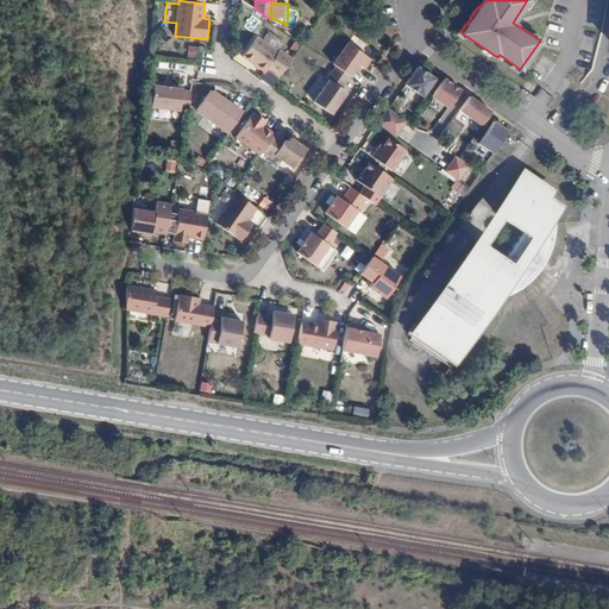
[(268,67),(280,75),(292,58),(280,50),(278,51),(257,35),(243,56),(251,62),(252,61),(257,64),(257,66),(265,71),(268,67)]
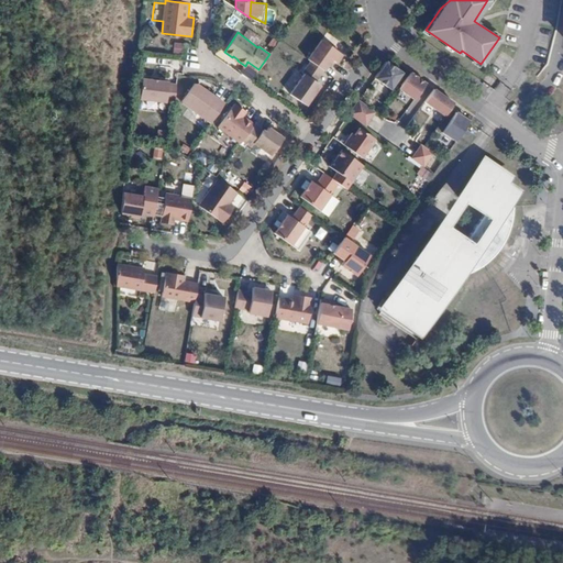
[(311,61),(324,70),(332,59),(337,63),(343,54),(322,40),(308,59),(311,61)]
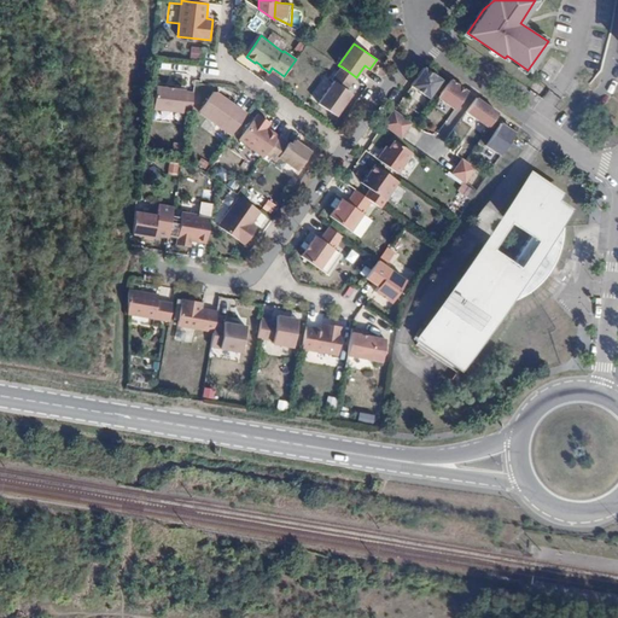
[(441,77),(424,65),(410,83),(429,95),(441,77)]
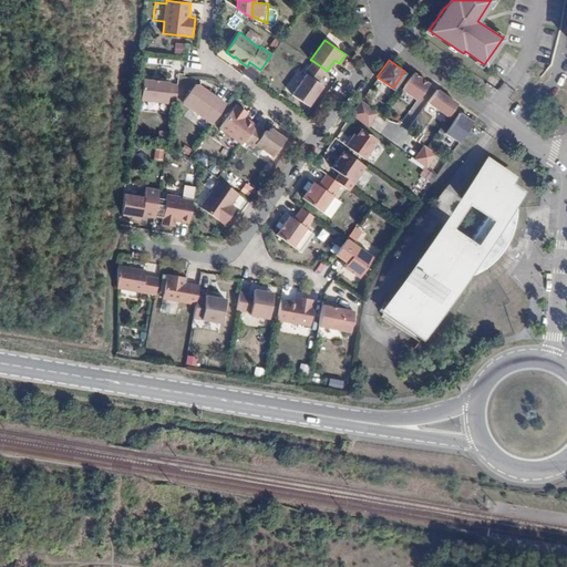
[(319,82),(327,71),(313,61),(306,73),(307,74),(292,94),(308,105),(322,85),(319,82)]
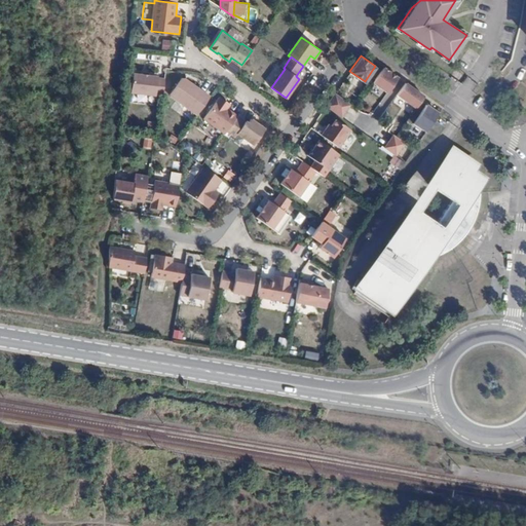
[(387,91),(398,76),(383,66),(373,80),(387,91)]
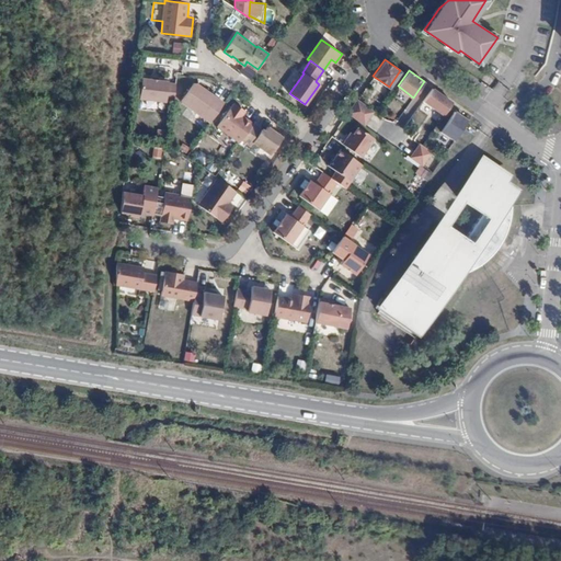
[(165,100),(174,101),(176,84),(168,83),(168,81),(141,78),(139,99),(165,101),(165,100)]
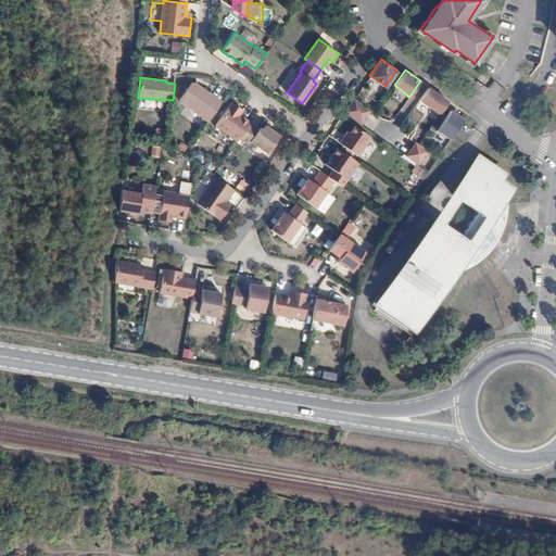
[(180,102),(209,122),(222,102),(194,83),(192,83),(179,101),(180,102)]
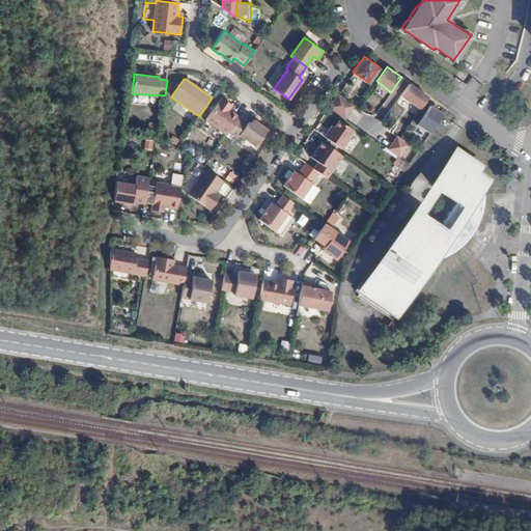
[(419,107),(427,95),(409,82),(400,93),(419,107)]
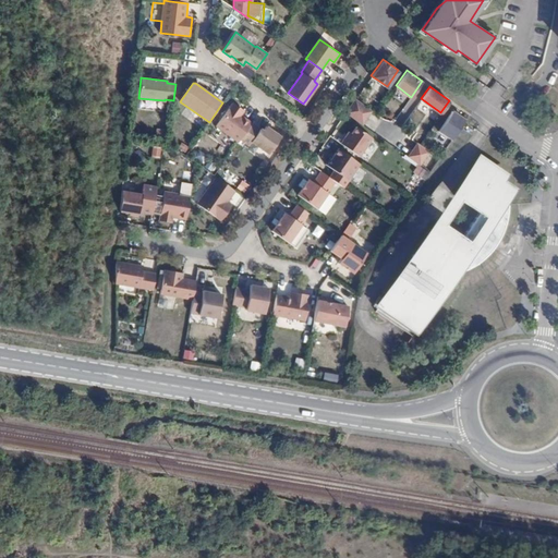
[(355,98),(346,111),(351,114),(355,108),(360,101),(355,98)]
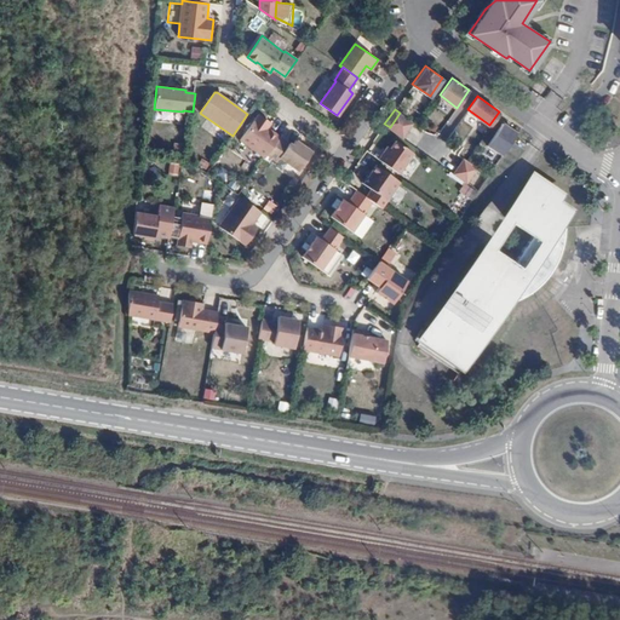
[(395,120),(408,128),(413,121),(400,113),(395,120)]
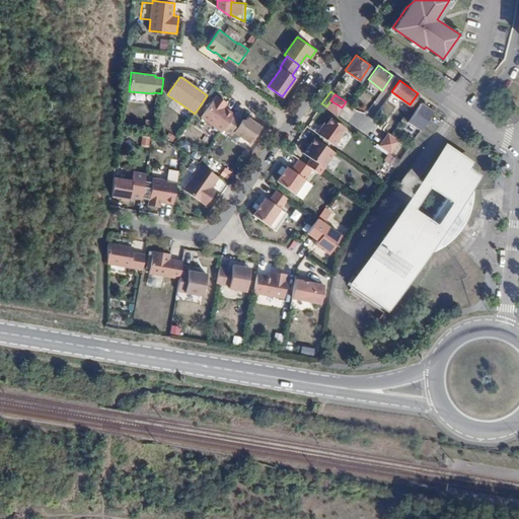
[(224,130),(234,115),(224,106),(227,102),(216,95),(201,117),(222,132),(224,130)]
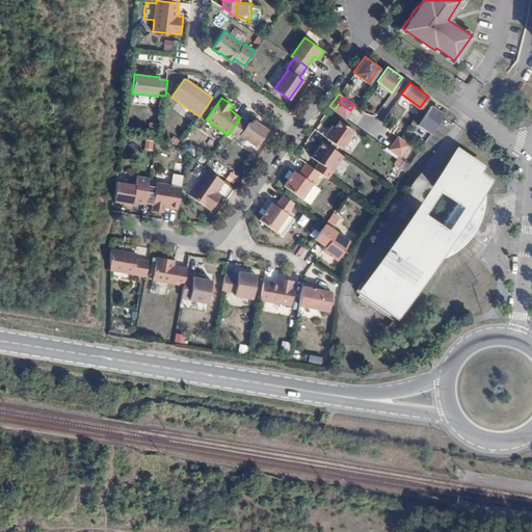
[(335,109),(346,116),(350,110),(339,103),(335,109)]
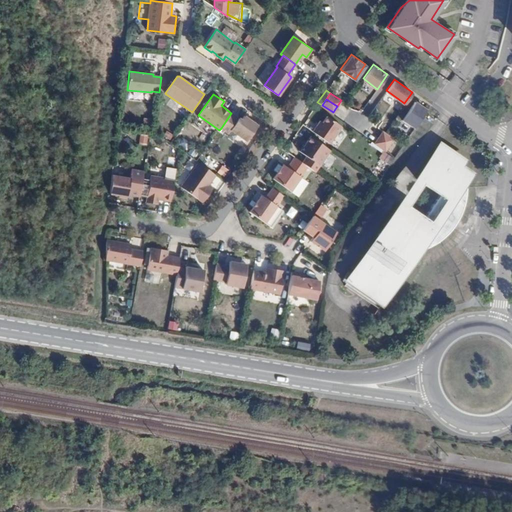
[(414,126),(427,108),(415,99),(402,118),(414,126)]
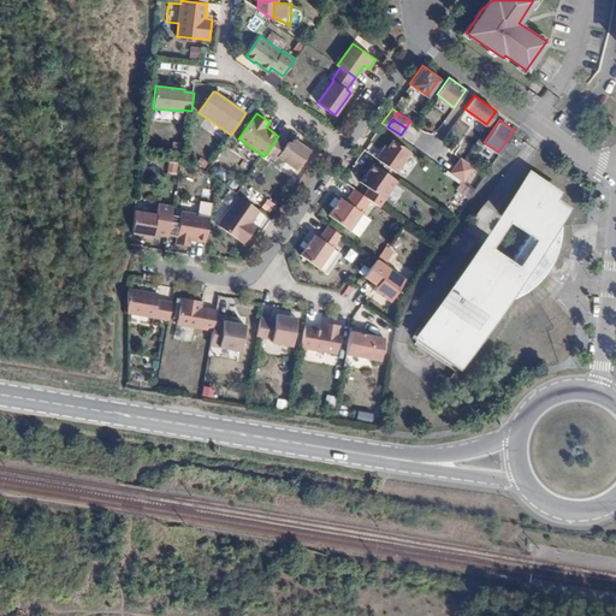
[(290,144),(278,136),(266,154),(274,160),(278,157),(296,170),(309,150),(294,140),(290,144)]
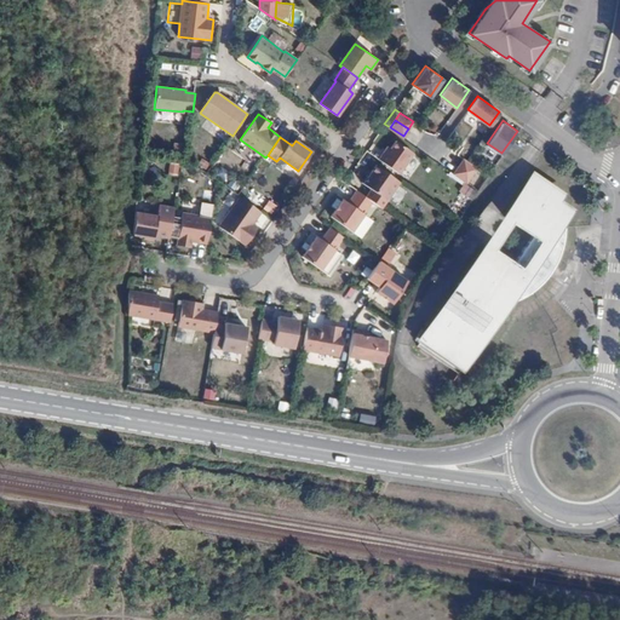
[(379,158),(400,172),(414,151),(396,138),(391,147),(388,144),(379,158)]
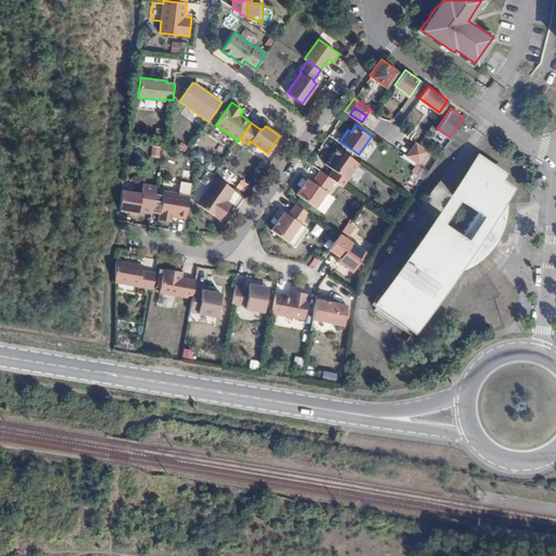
[(370,138),(362,153),(369,158),(378,142),(370,138)]
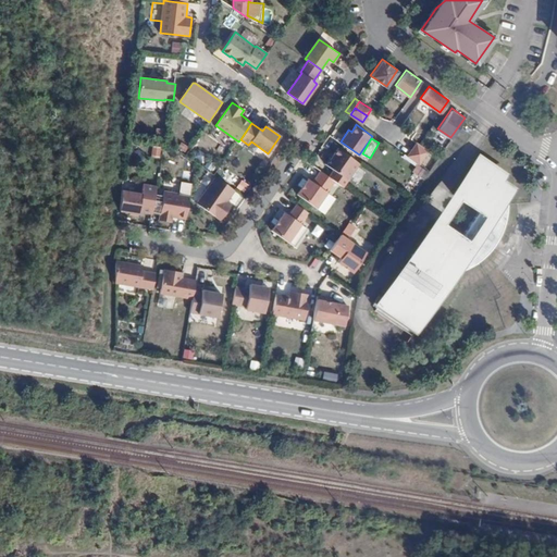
[(428,149),(418,143),(417,141),(411,148),(423,156),(428,149)]
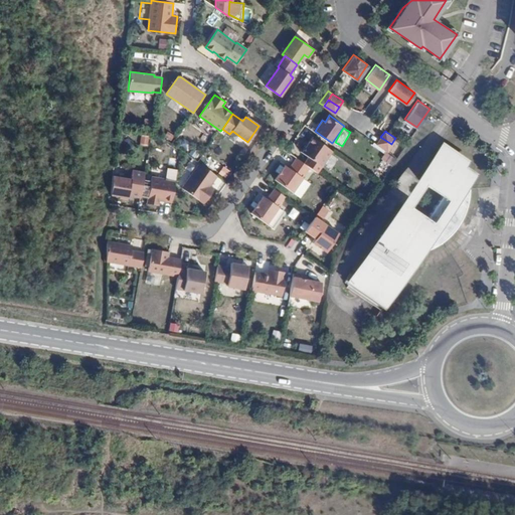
[(333,149),(313,135),(307,144),(306,144),(301,150),(322,165),(333,149)]
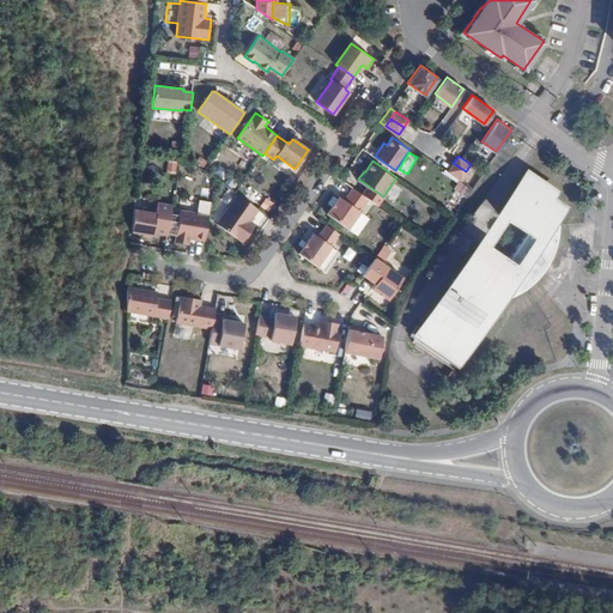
[(448,170),(461,178),(466,171),(453,163),(448,170)]
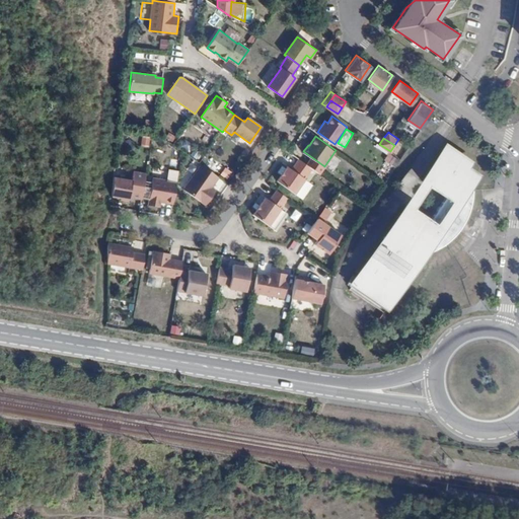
[(350,289),(384,312),(425,253),(428,252),(434,249),(440,246),(447,242),(452,237),(456,233),(459,229),(461,230),(466,223),(464,221),(468,212),(470,205),(472,198),(472,191),(469,189),(476,176),(465,169),(469,163),(447,148),(423,181),(446,198),(431,220),(408,204),(354,284),(350,281),(348,284),(351,287),(350,289)]
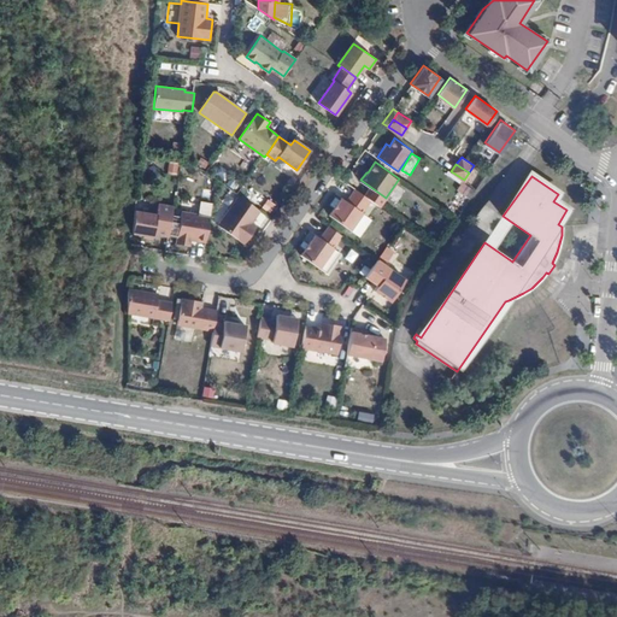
[(462,182),(456,191),(466,199),(472,191),(462,182)]
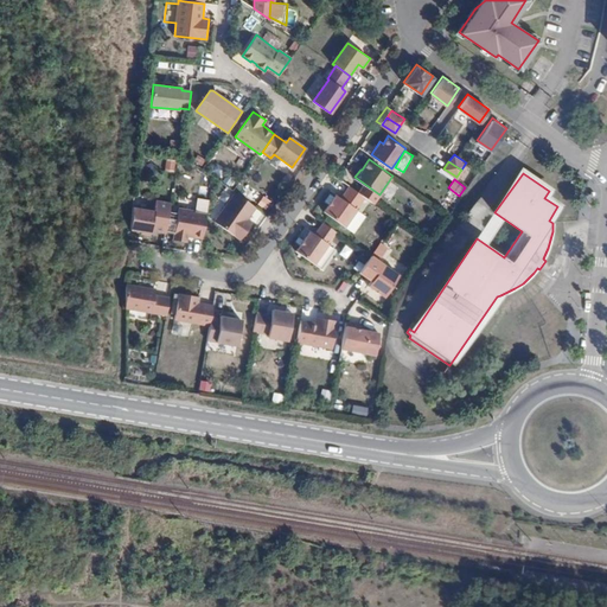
[(345,225),(366,196),(351,185),(342,198),(337,195),(325,211),(345,225)]
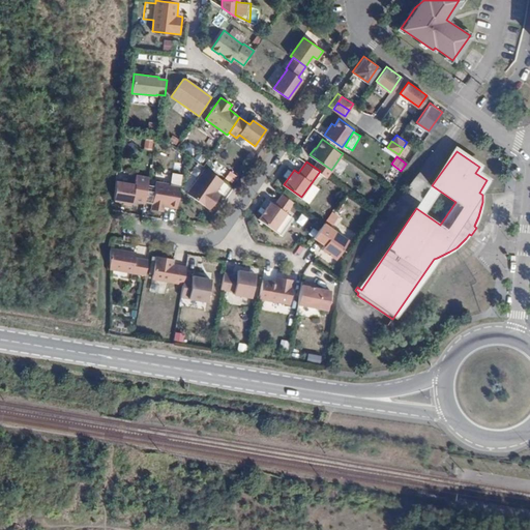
[(216,192),(224,181),(206,168),(187,194),(210,209),(221,195),(216,192)]
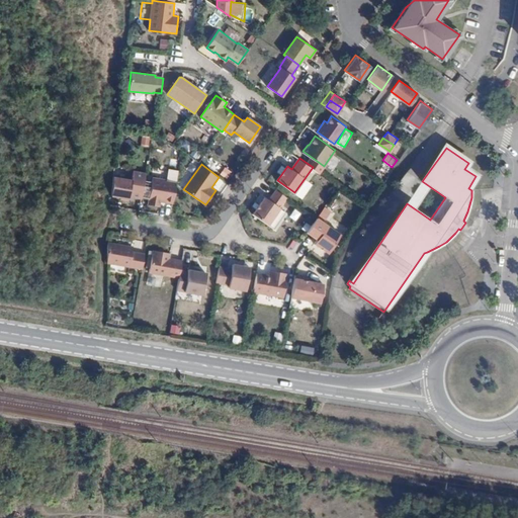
[(224,167),(219,174),(226,179),(231,172),(224,167)]
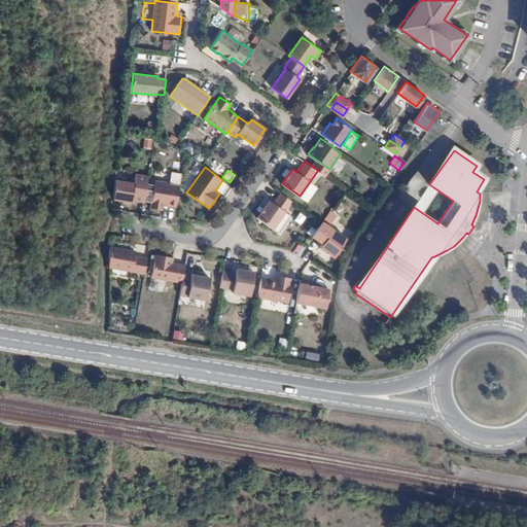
[(134,183),(115,180),(114,200),(123,201),(123,203),(131,204),(134,183)]
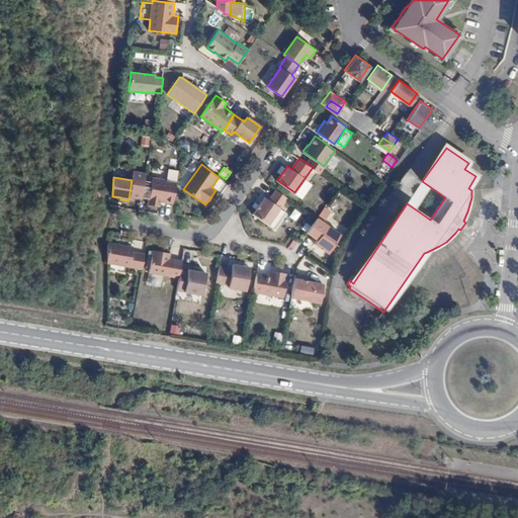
[(160,201),(173,203),(176,182),(153,178),(149,204),(160,206),(160,201)]
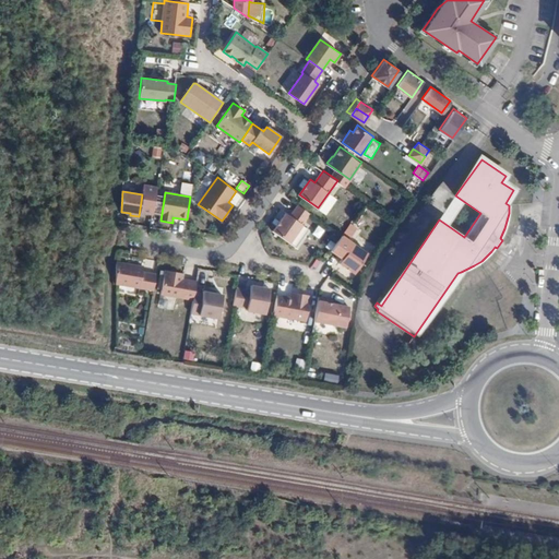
[(289,242),(310,212),(298,204),(290,215),(286,212),(273,230),(289,242)]
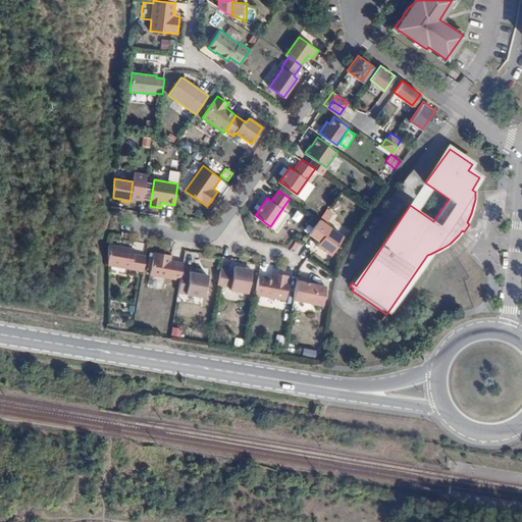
[(330,253),(343,235),(328,225),(316,244),(330,253)]
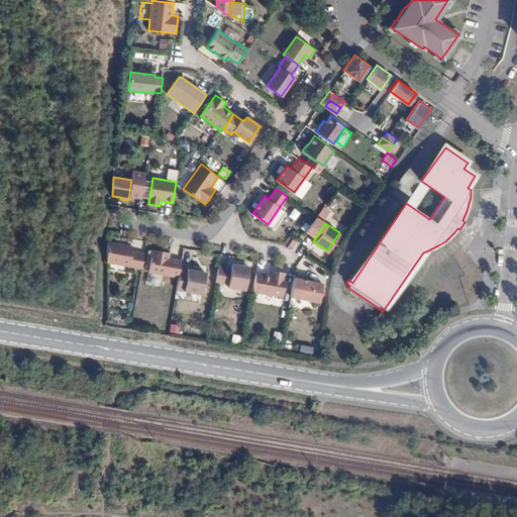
[(108,242),(108,262),(141,268),(144,253),(132,251),(133,246),(108,242)]
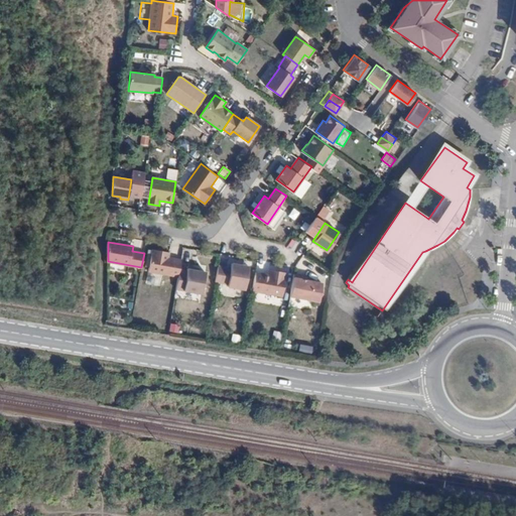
[(178,277),(179,269),(181,260),(169,258),(170,252),(152,250),(149,272),(178,277)]
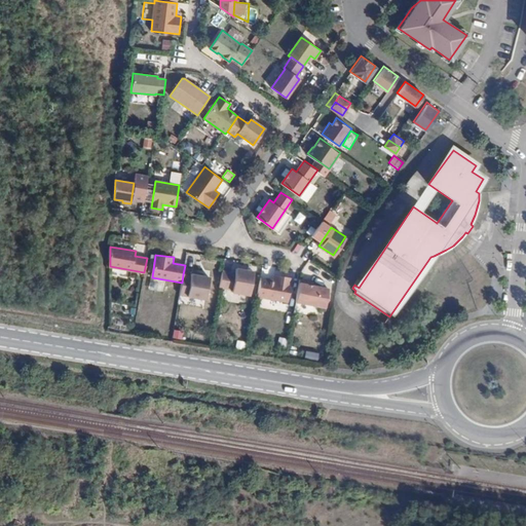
[(224,271),(221,287),(233,289),(232,292),(251,295),(255,271),(237,268),(236,273),(224,271)]
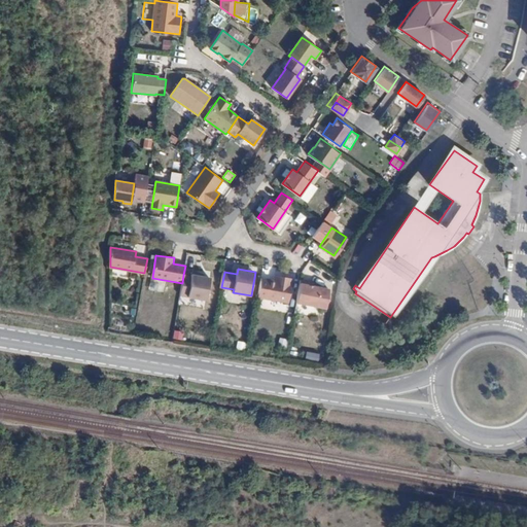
[(182,283),(180,295),(207,300),(210,278),(200,276),(201,273),(192,272),(191,276),(183,275),(182,283)]
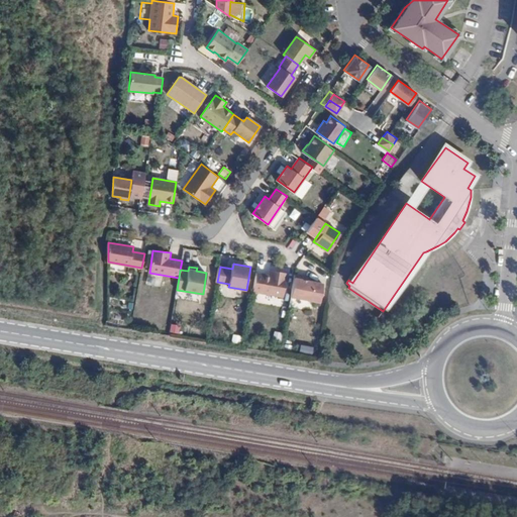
[(256,272),(253,291),(284,296),(288,273),(275,270),(275,275),(270,275),(256,272)]
